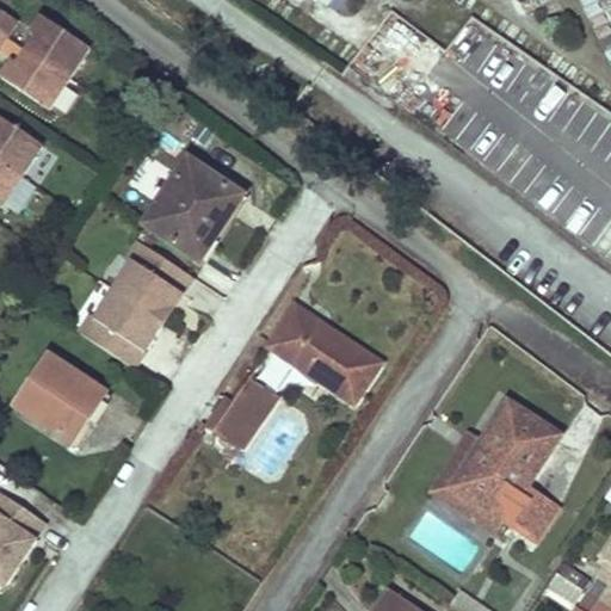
[(0,7),(0,48),(19,20),(0,7)]
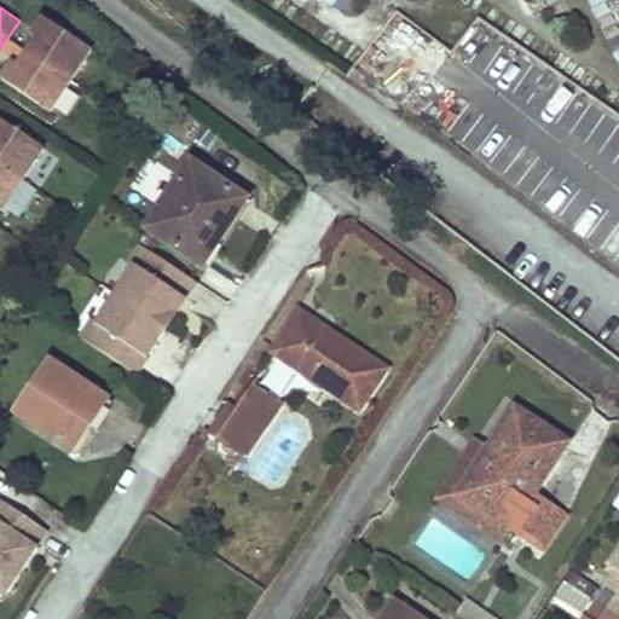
[(358,69),(411,104),(450,46),(398,11),(358,69)]
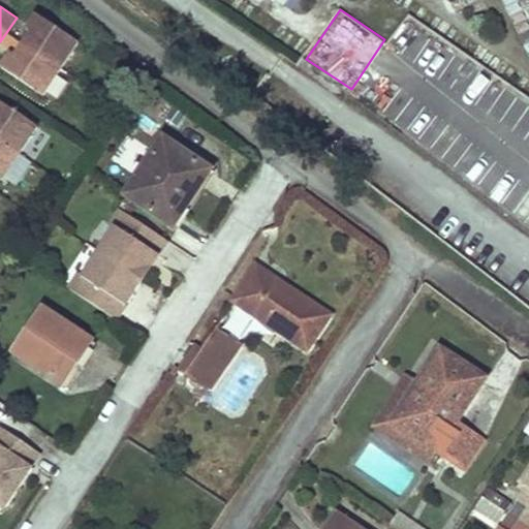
[(43,95),(79,41),(37,14),(28,29),(32,32),(17,56),(11,53),(2,67),(43,95)]
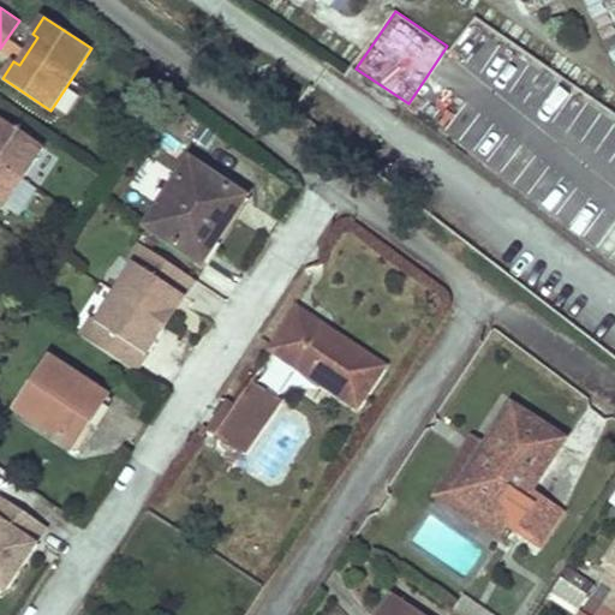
[(43,147),(0,118),(0,206),(3,208),(43,147)]
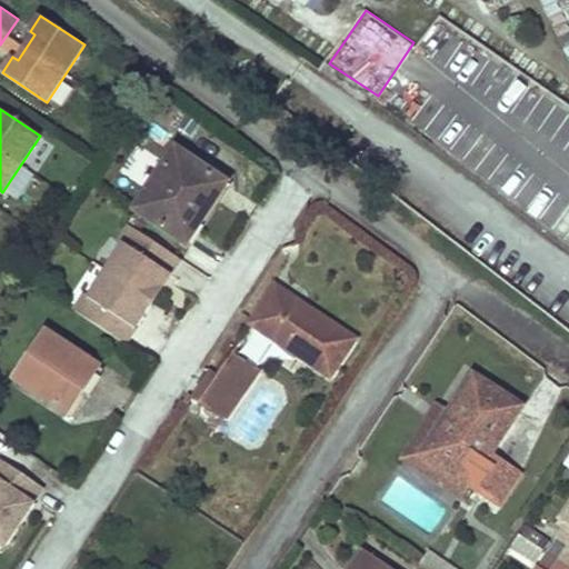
[(123,172),(142,186),(169,149),(150,136),(123,172)]
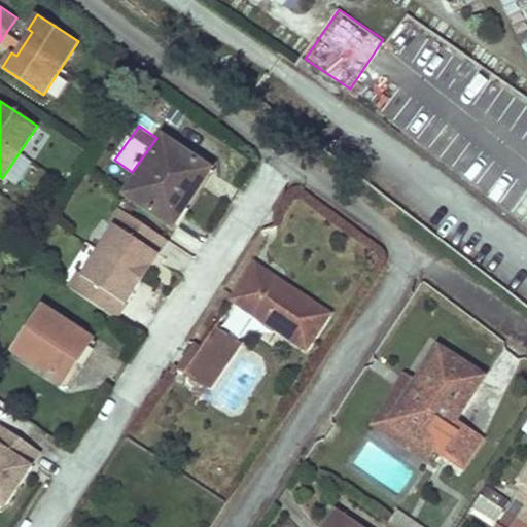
[(163,136),(126,191),(168,219),(177,205),(183,208),(209,168),(163,136)]
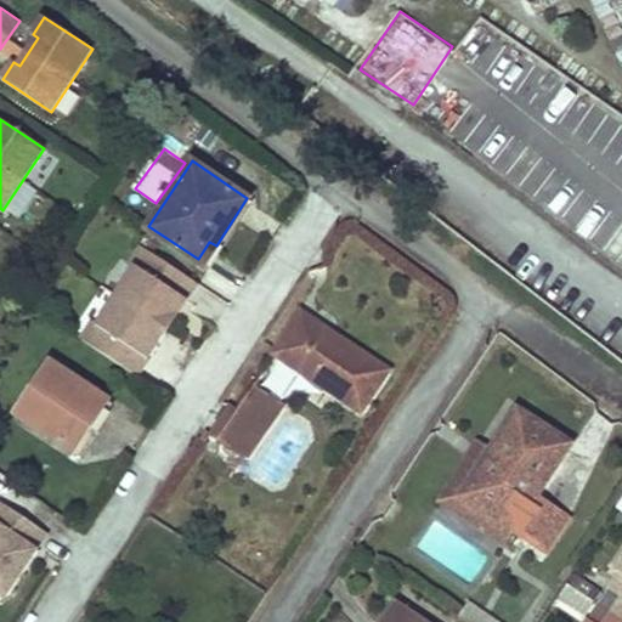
[(209,242),(198,259),(204,264),(216,246),(209,242)]
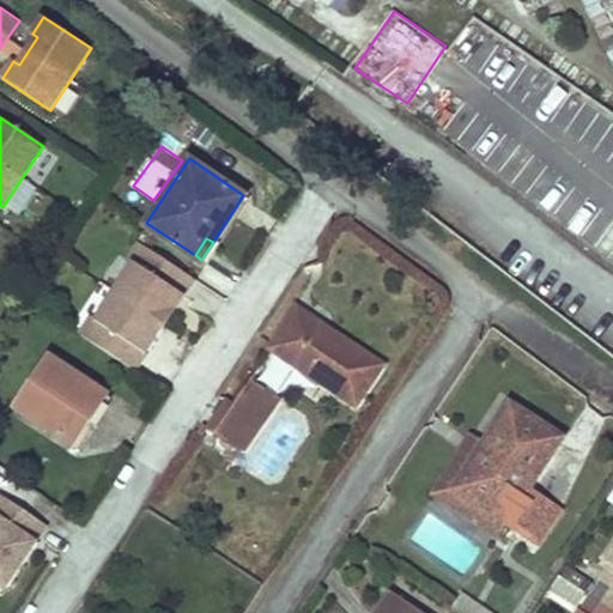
[(183,293),(194,277),(140,241),(128,258),(133,261),(115,290),(159,317),(177,290),(183,293)]
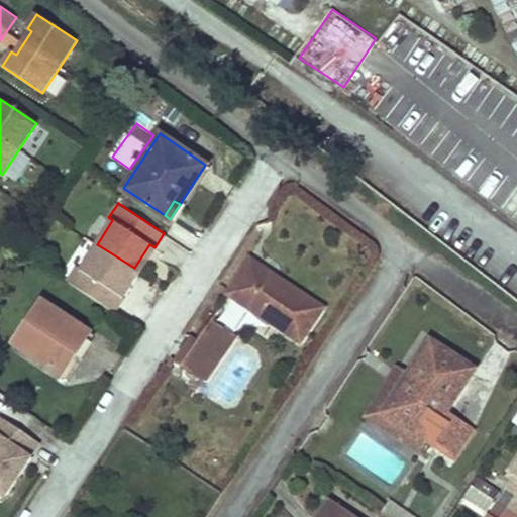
[(67,280),(114,310),(123,295),(118,292),(134,268),(97,244),(81,269),(77,266),(67,280)]
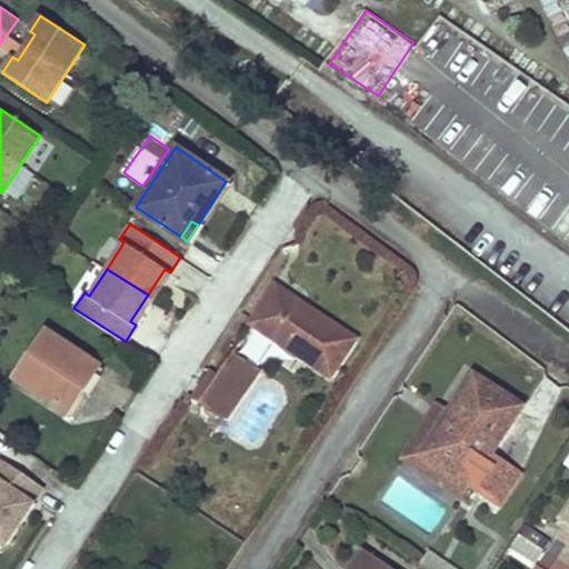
[(153,299),(170,272),(165,269),(148,295),(153,299)]
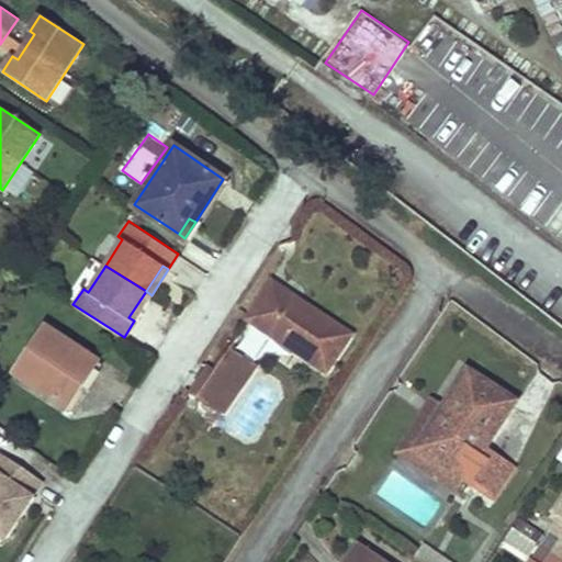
[(270,281),(246,317),(324,367),(348,330),(270,281)]
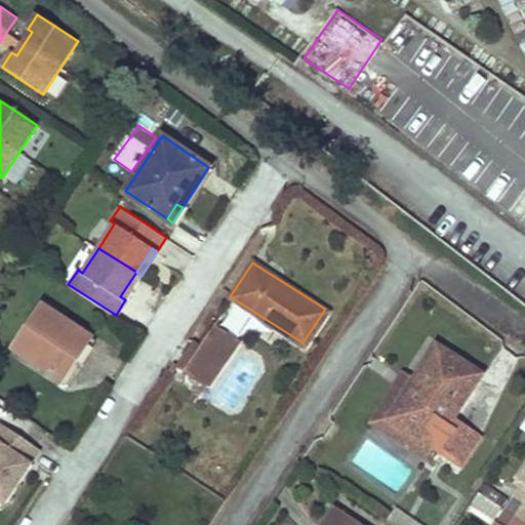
[(125,299),(142,276),(136,272),(120,296),(125,299)]
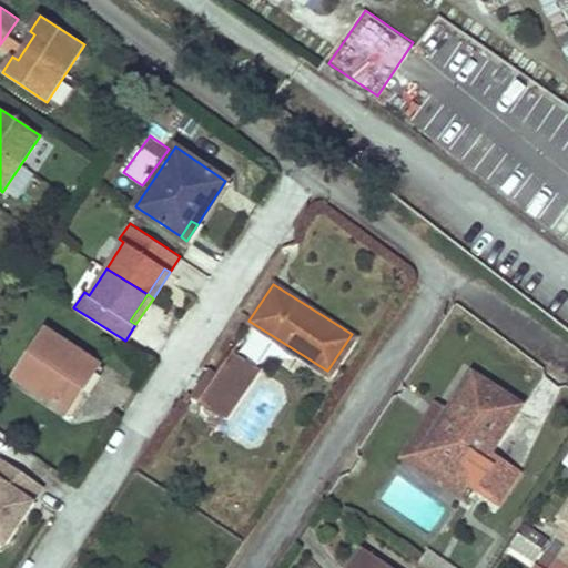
[(47,333),(17,378),(68,412),(80,393),(74,389),(92,362),(47,333)]
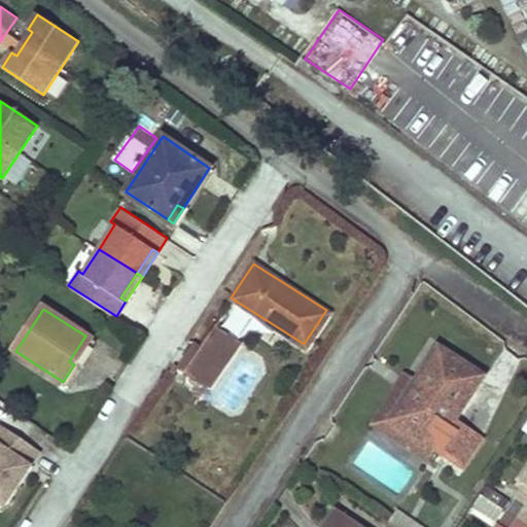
[(0,362),(0,363),(19,336),(0,322),(0,362)]
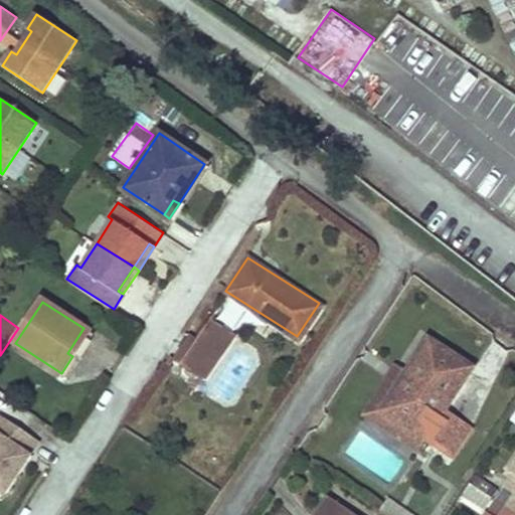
[(209,316),(179,361),(204,377),(219,354),(212,348),(225,326),(209,316)]
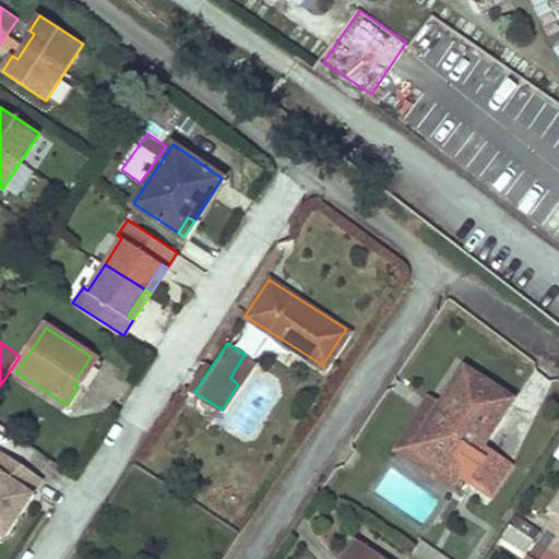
[(245,354),(230,378),(238,384),(254,359),(245,354)]
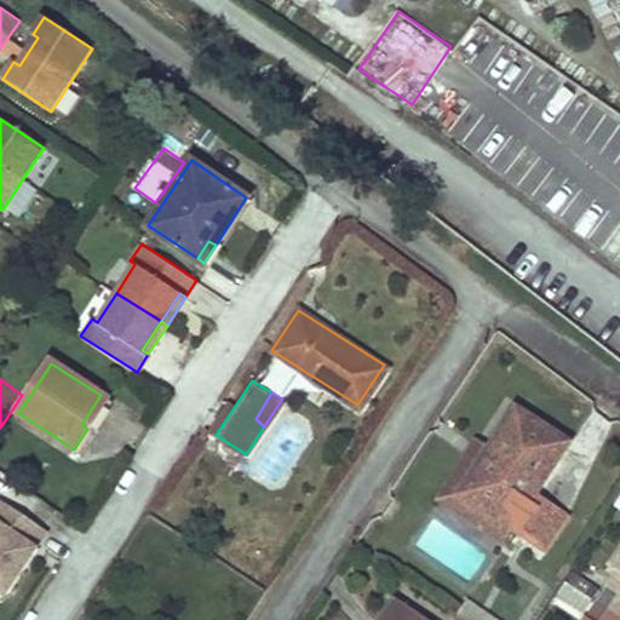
[(101,395),(81,425),(87,429),(92,432),(113,402),(101,395)]
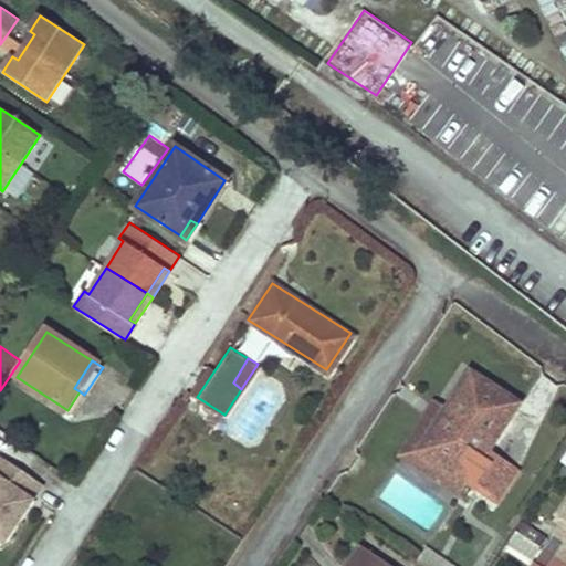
[(471,371),(447,409),(453,413),(428,451),(495,496),(514,468),(486,448),(516,401),(471,371)]
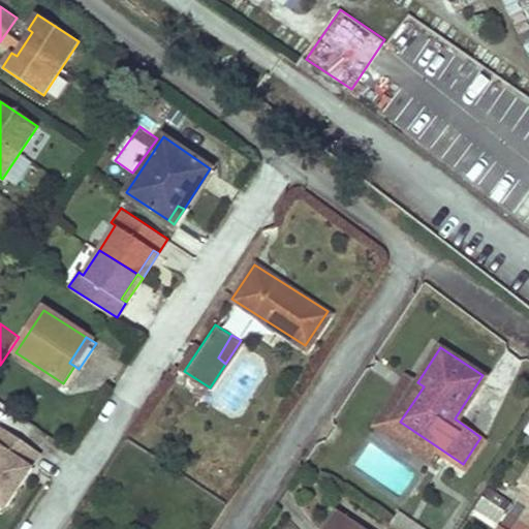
[(417,382),(394,417),(400,422),(424,386),(417,382)]
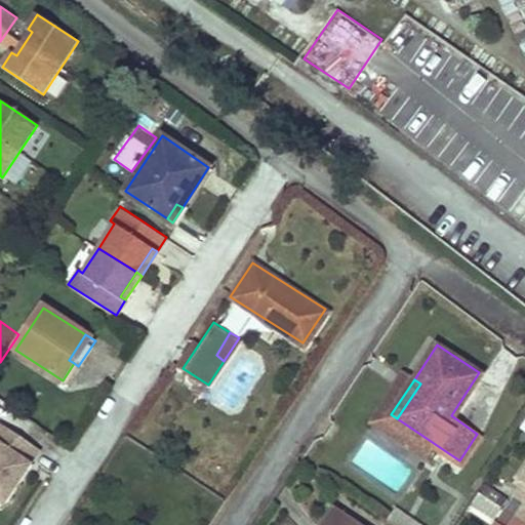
[(0,485),(10,492),(32,460),(30,459),(39,446),(0,420),(0,485)]
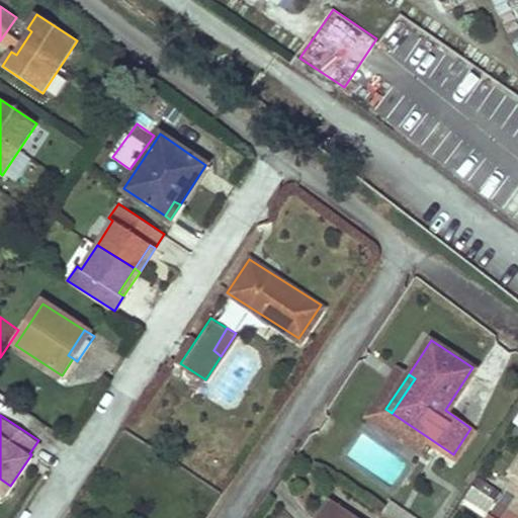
[(517,496),(517,464),(512,473),(517,477),(509,490),(517,496)]
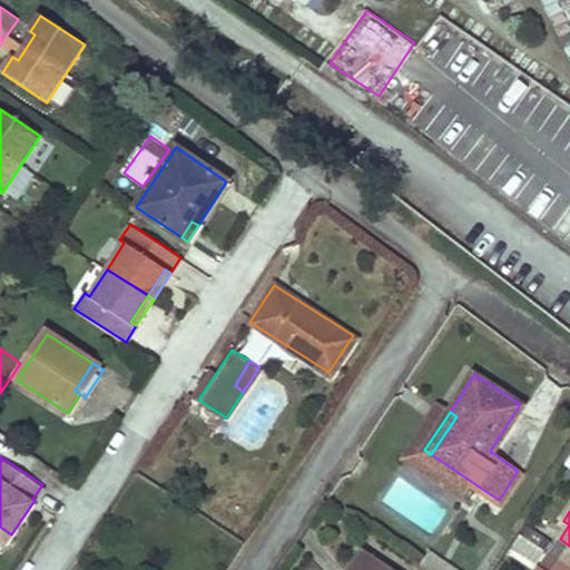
[(11,534),(0,527),(0,542),(5,546),(11,534)]
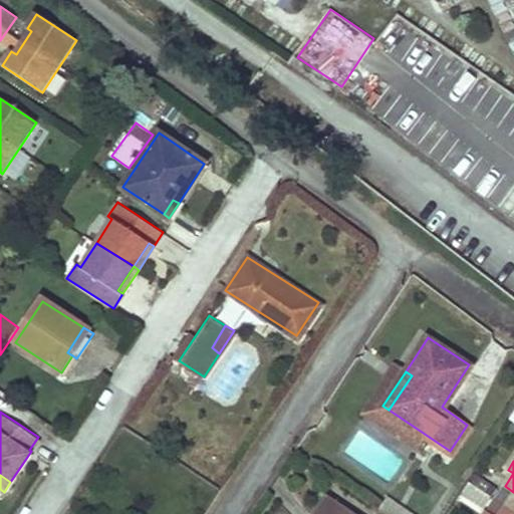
[(414,513),(386,495),(377,506),(390,513),(414,513)]
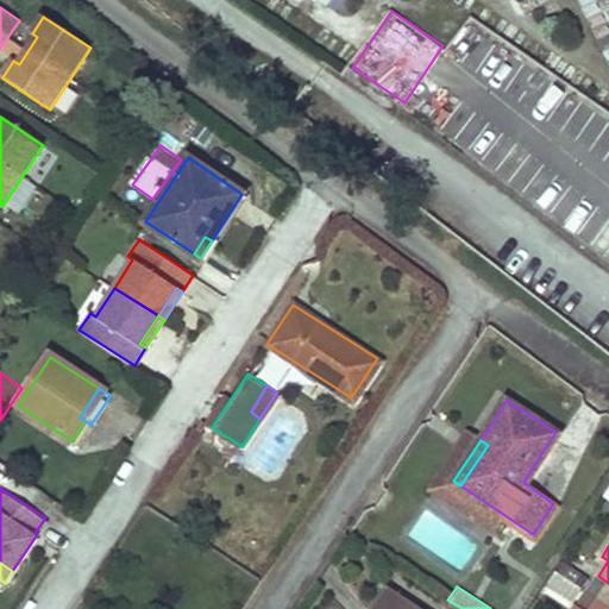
[(415,608),(388,590),(374,608),(415,608)]
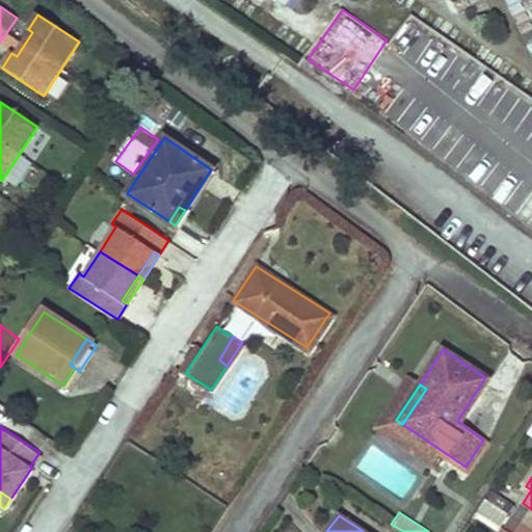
[(509,531),(504,528),(501,531),(531,531),(531,527),(524,523),(516,531),(509,531)]
